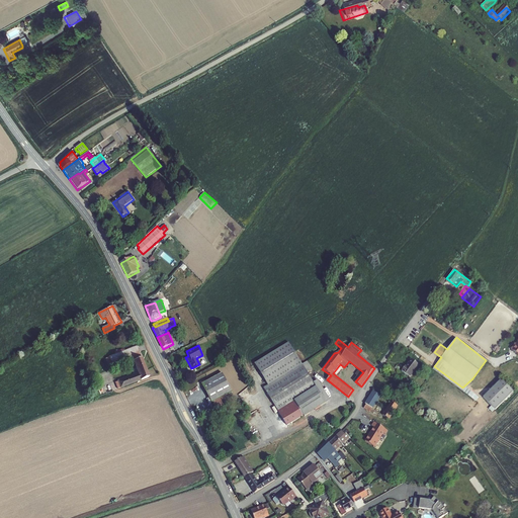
[(115,354),(108,356),(109,357),(112,364),(132,357),(138,373),(117,380),(117,381),(119,389),(120,390),(149,377),(137,346),(123,351),(115,354)]
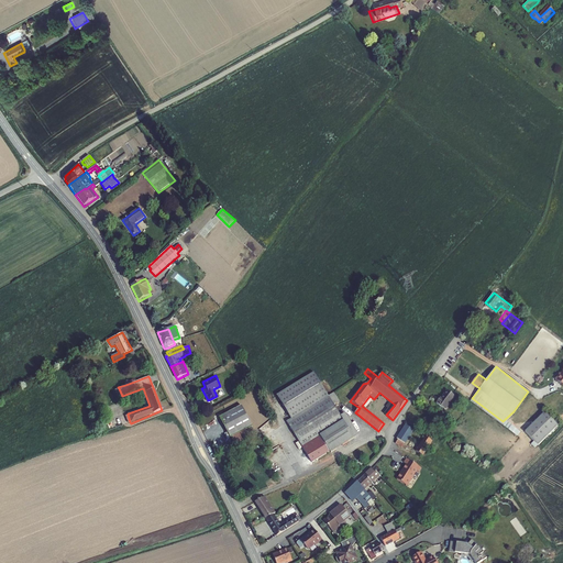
[(316,376),(280,398),(279,399),(294,423),(290,426),(308,452),(349,426),(335,406),(343,401),(339,395),(331,399),(316,376)]
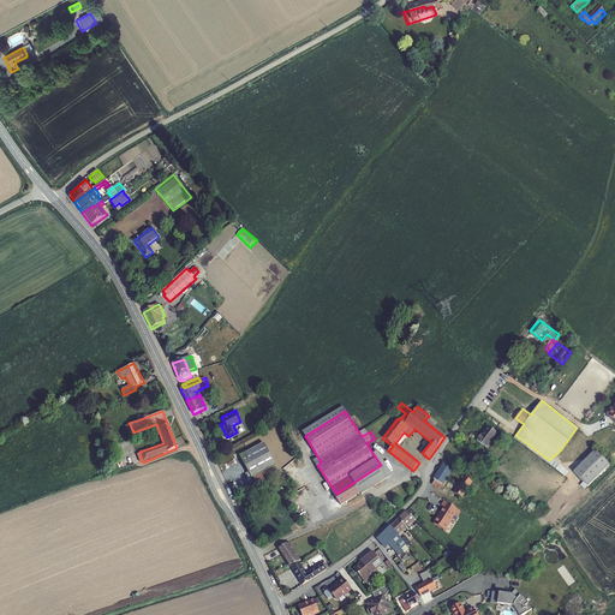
[(483,434),(479,440),(488,446),(497,433),(490,427),(484,435),(483,434)]
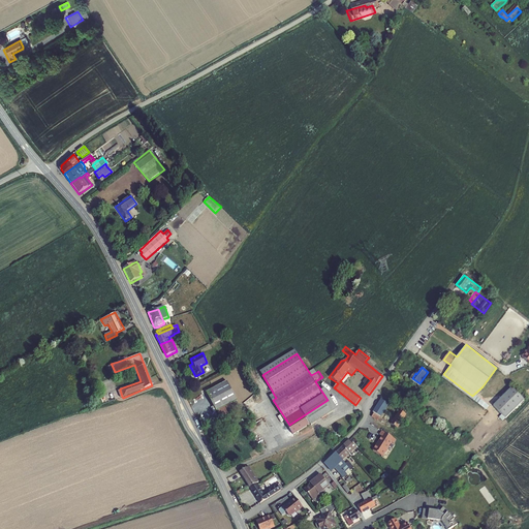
[(442,376),(471,398),(472,396),(443,374),(442,376)]
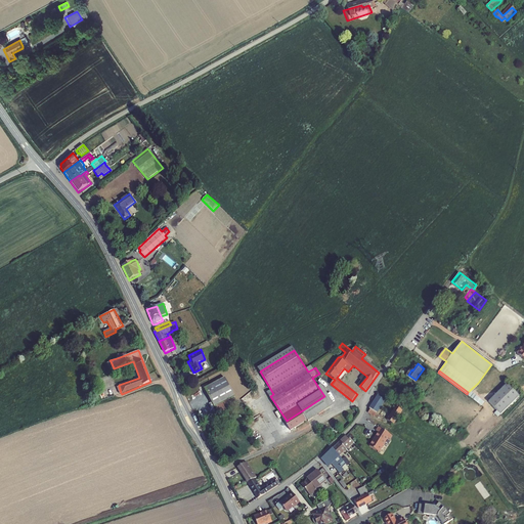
[(225,379),(205,389),(214,408),(216,407),(229,400),(235,397),(225,379)]
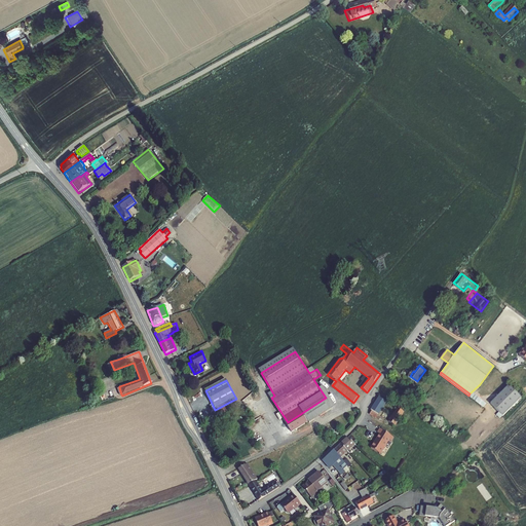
[(480,384),(470,393),(468,396),(471,397),(480,384)]
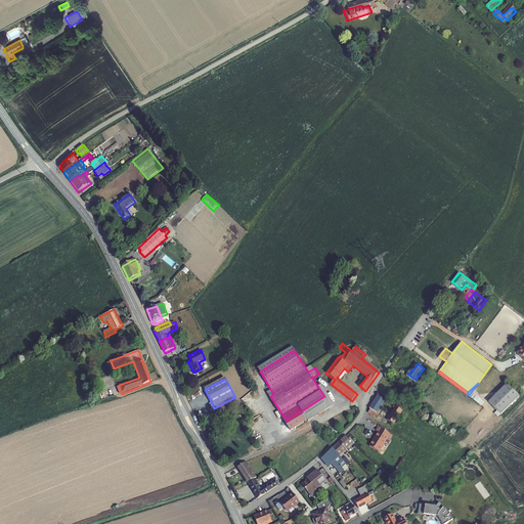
[(507,386),(488,403),(500,416),(519,398),(507,386)]
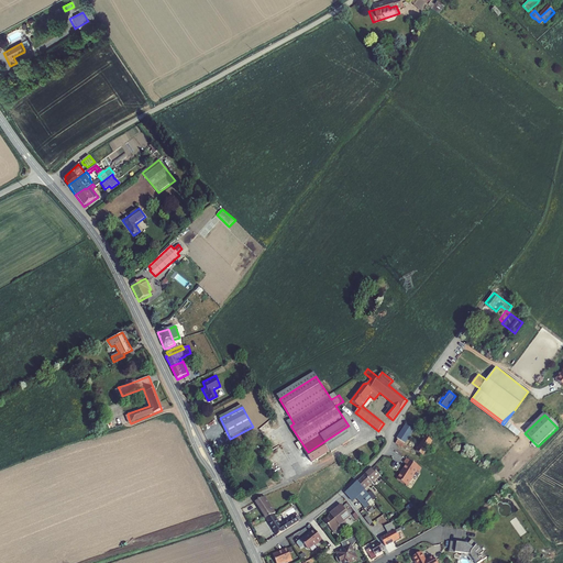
[(349,426),(308,452),(315,463),(355,437),(349,426)]
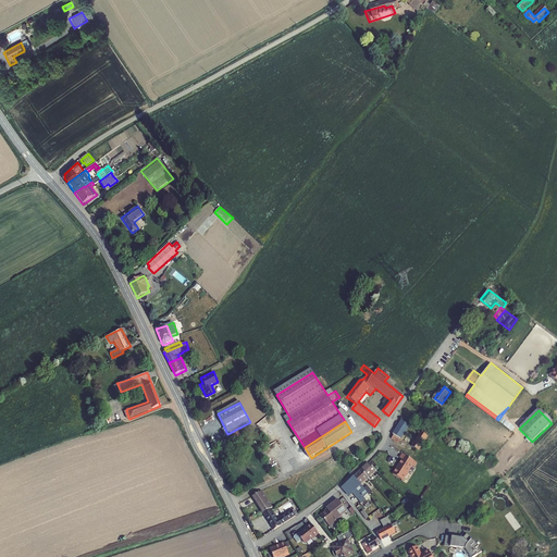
[(400,423),(392,436),(393,436),(397,441),(398,441),(408,428),(400,423)]
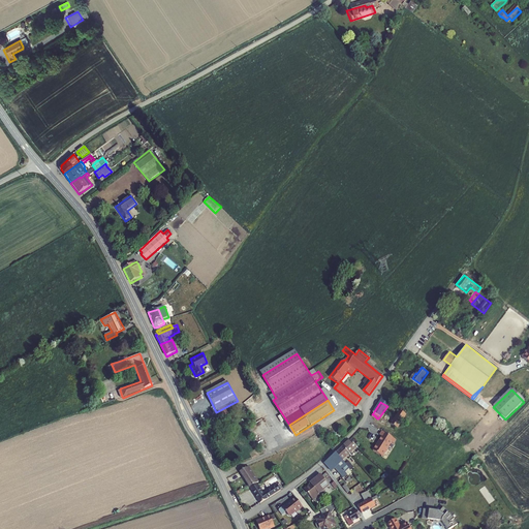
[(231,404),(218,411),(221,417),(235,411),(231,404)]
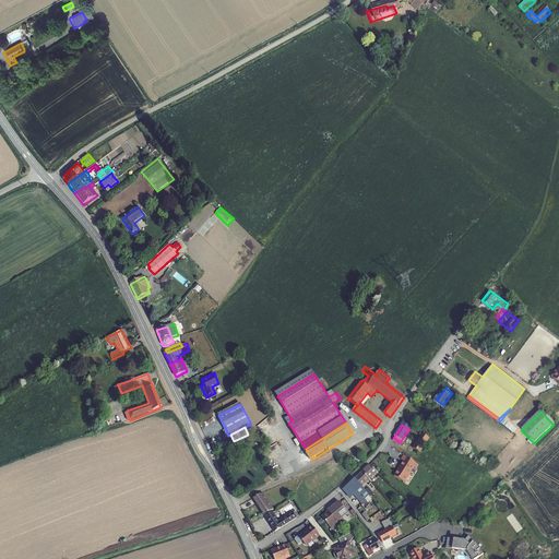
[(418,453),(428,441),(421,436),(413,449),(418,453)]
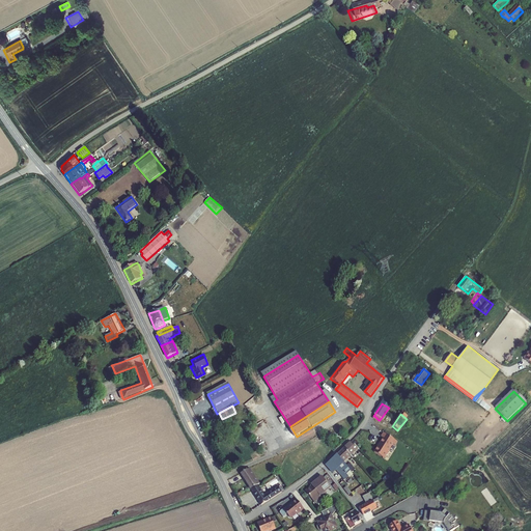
[(381,438),(383,439),(374,453),(384,459),(392,444),(395,446),(397,442),(383,434),(381,438)]
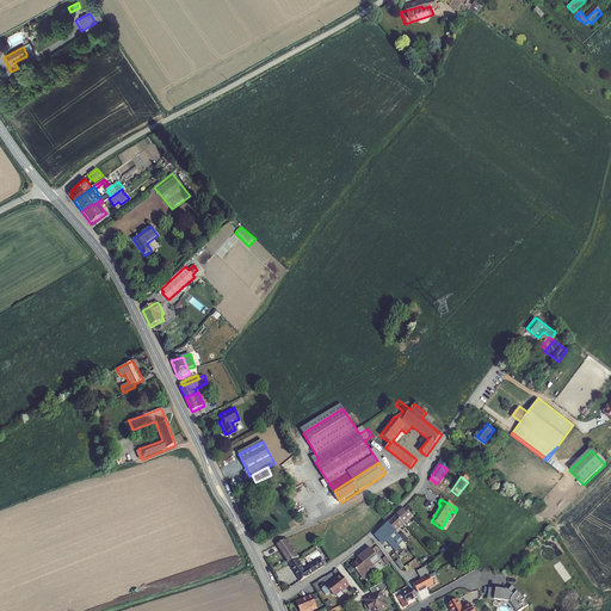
[(395,517),(405,524),(412,517),(402,508),(395,517)]
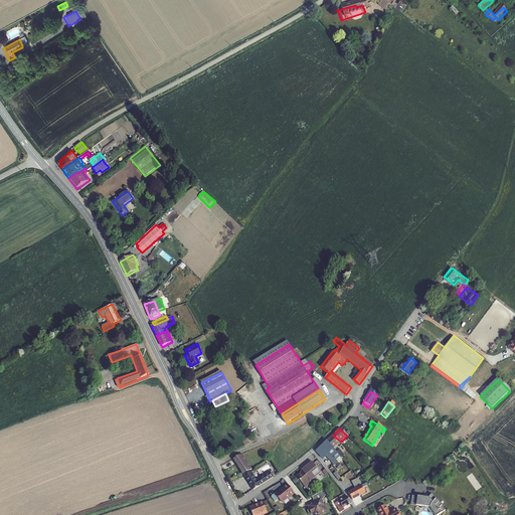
[(333,449),(341,442),(333,436),(326,442),(332,449),(333,449)]
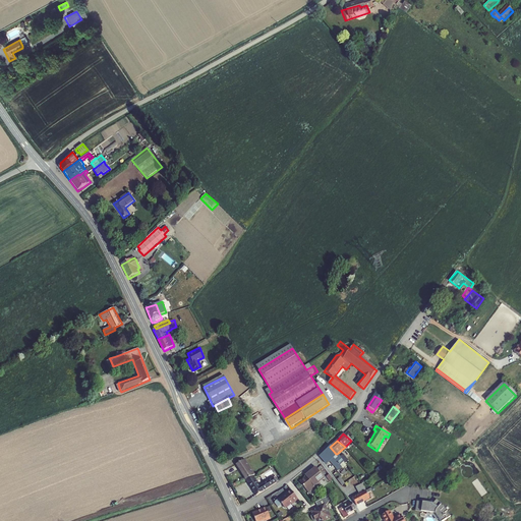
[(329,448),(320,457),(326,464),(330,460),(339,470),(342,468),(339,464),(342,462),(337,454),(336,454),(335,455),(329,448)]
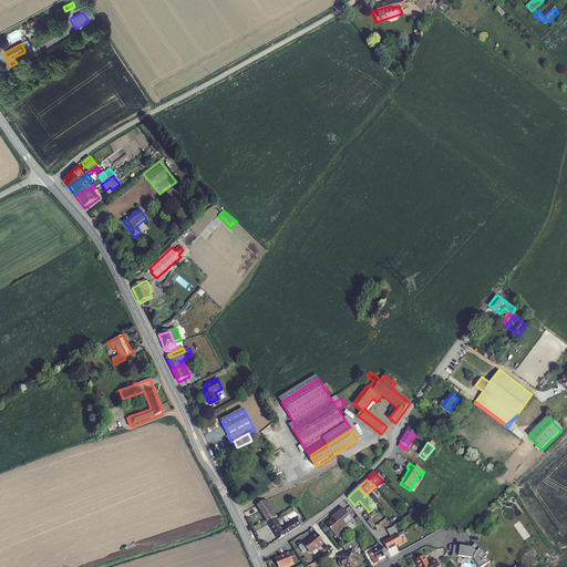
[(266,502),(274,513),(266,500),(257,506),(266,502)]
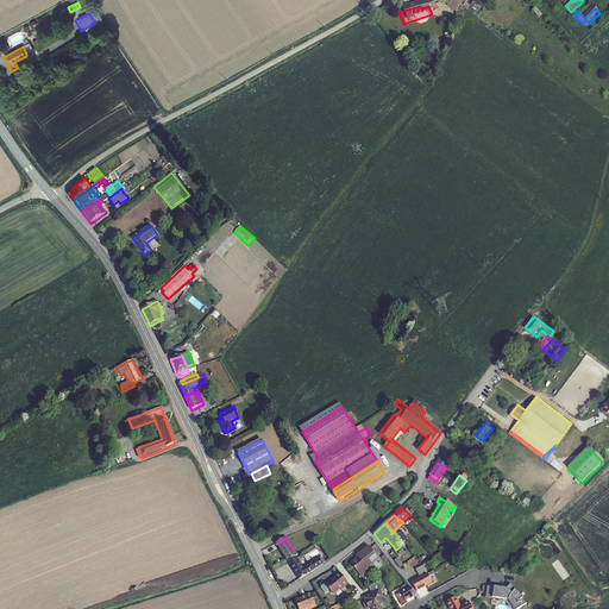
[(276,544),(281,552),(286,550),(289,553),(294,551),(286,539),(276,544)]
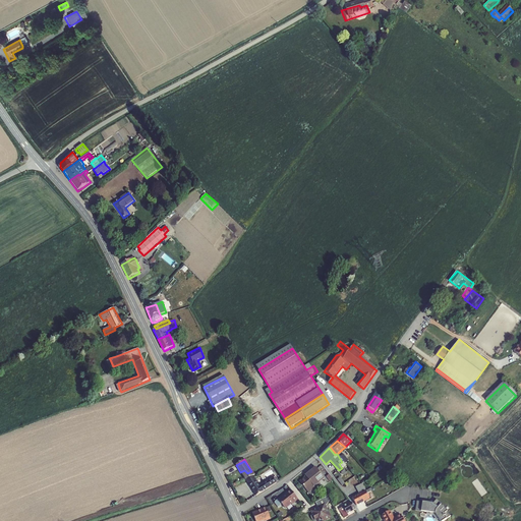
[(324,479),(315,468),(305,477),(305,478),(299,482),(308,494),(320,484),(319,483),(324,479)]
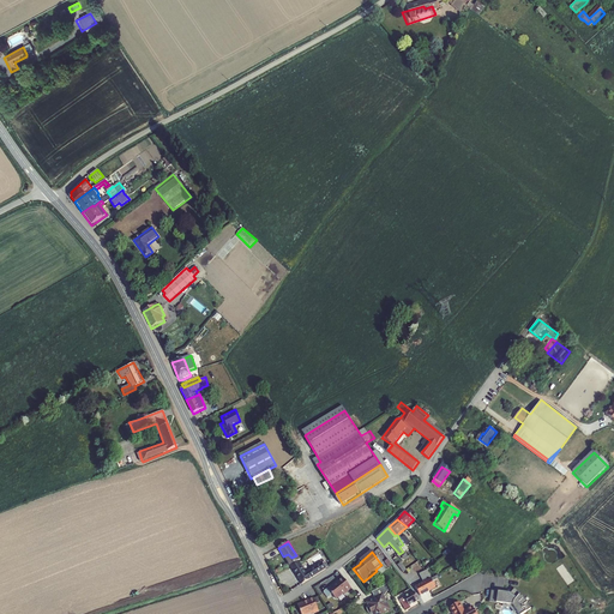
[(288,554),(283,557),(289,566),(298,561),(300,559),(296,555),(292,558),(288,554)]
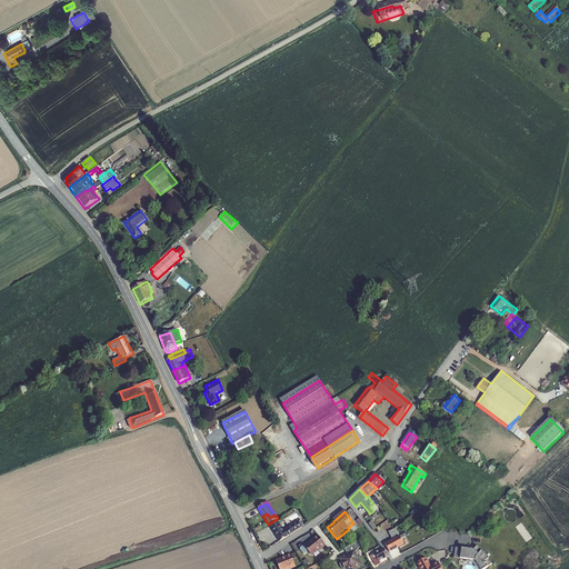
[(276,520),(268,525),(273,533),(281,529),(280,528),(279,527),(280,527),(277,521),(276,520)]
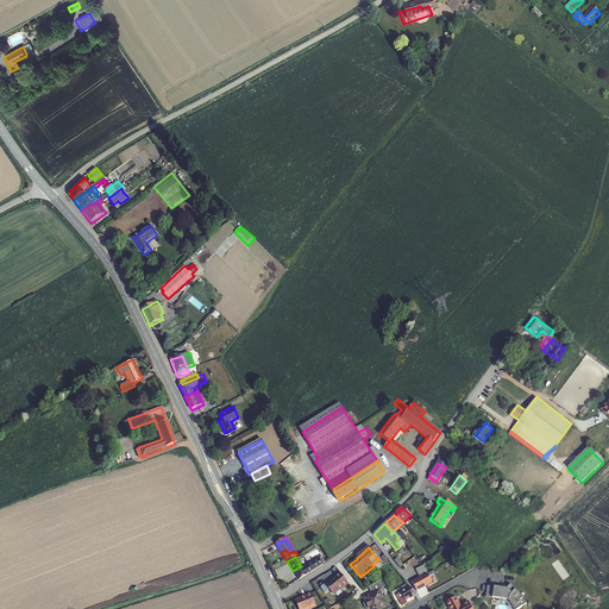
[(306,575),(322,564),(319,559),(302,569),(301,566),(293,571),(299,579),(306,575)]
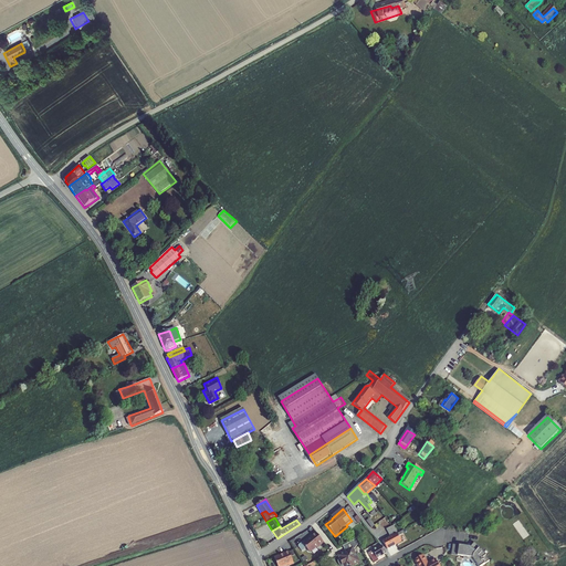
[(390,527),(385,531),(388,536),(394,532),(390,527)]
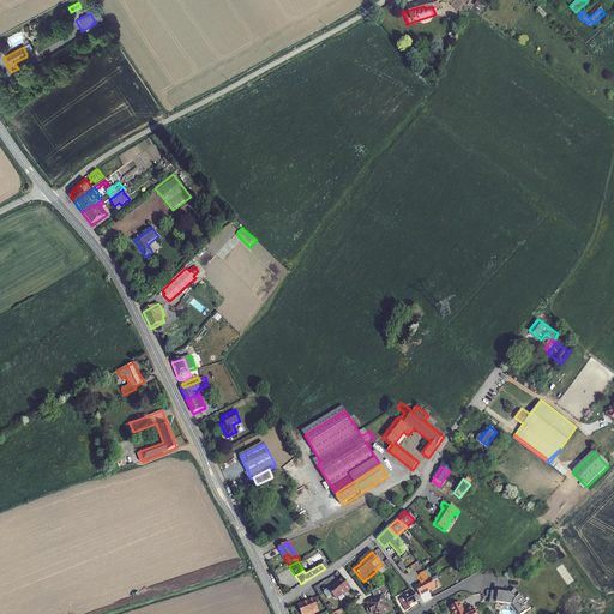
[(351,589),(342,578),(336,583),(336,584),(333,587),(333,585),(327,590),(326,589),(324,591),(323,594),(326,597),(331,595),(335,599),(336,600),(343,594),(344,594),(351,589)]
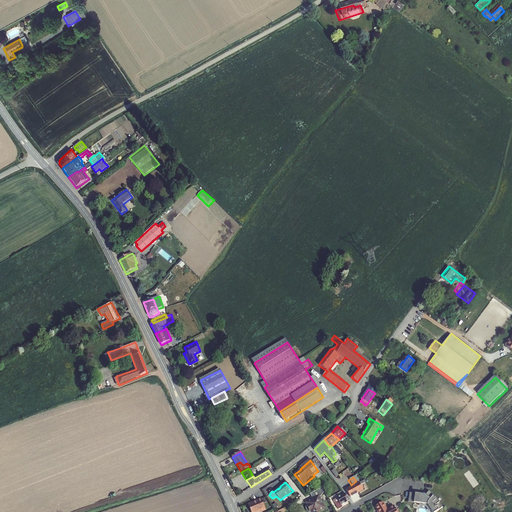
[(364,489),(360,482),(357,483),(355,484),(353,485),(346,490),(348,494),(350,498),(364,489)]
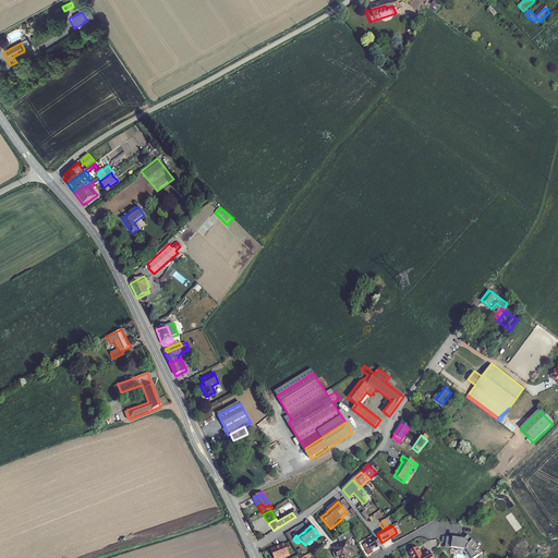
[(350,534),(338,540),(340,545),(340,547),(338,547),(337,546),(332,548),(334,550),(332,552),(331,552),(331,553),(331,554),(331,555),(332,555),(332,556),(332,557),(349,557),(352,557),(348,545),(353,538),(350,534)]
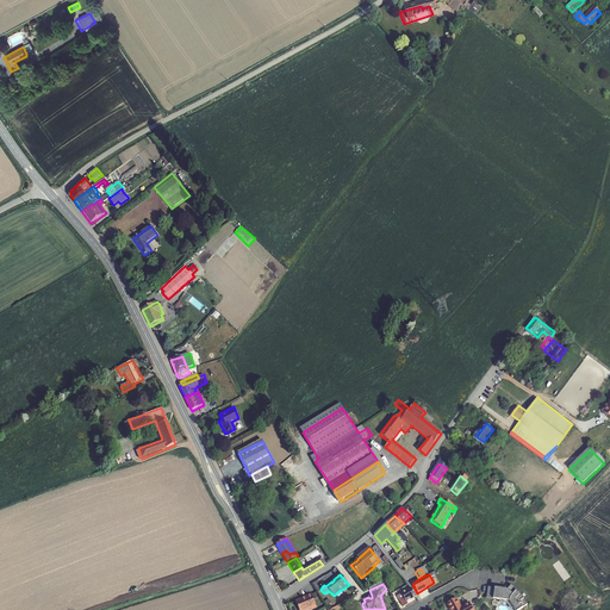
[(508,603),(512,609),(518,609),(526,605),(518,593),(517,595),(515,592),(511,586),(506,591),(503,590),(502,591),(498,590),(499,589),(487,586),(485,597),(508,603)]
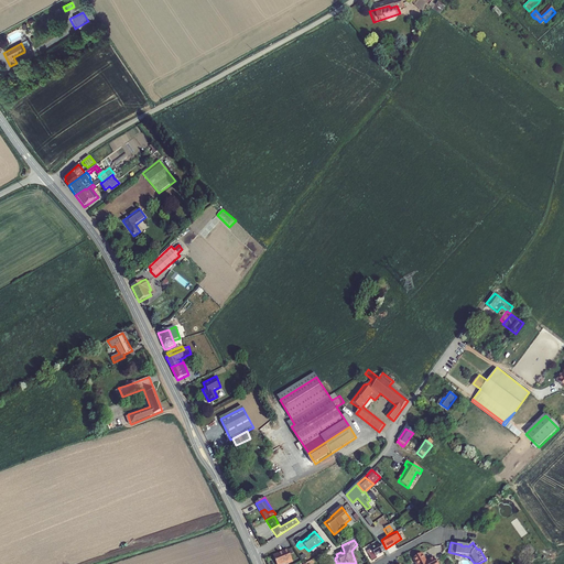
[(383,552),(380,544),(367,552),(372,562),(377,560),(376,557),(383,552)]
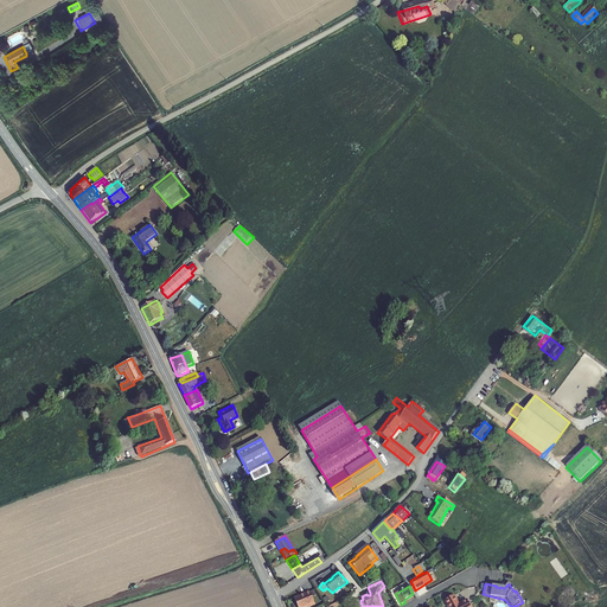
[(300,595),(294,599),(298,606),(305,606),(307,606),(308,606),(315,604),(310,590),(304,594),(301,596),(300,595)]
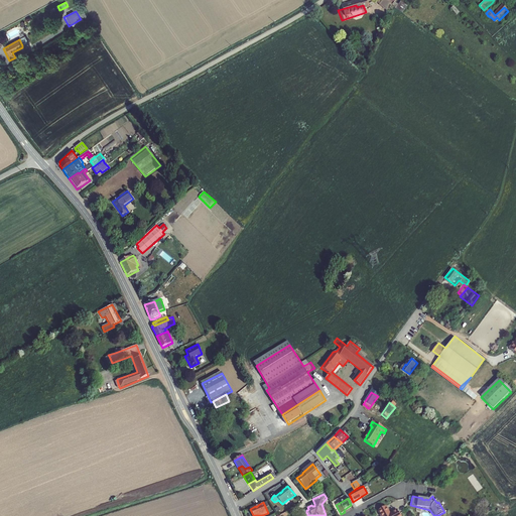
[(386,506),(378,510),(380,513),(381,515),(400,515),(397,509),(397,510),(395,509),(392,511),(392,512),(390,514),(386,506)]
